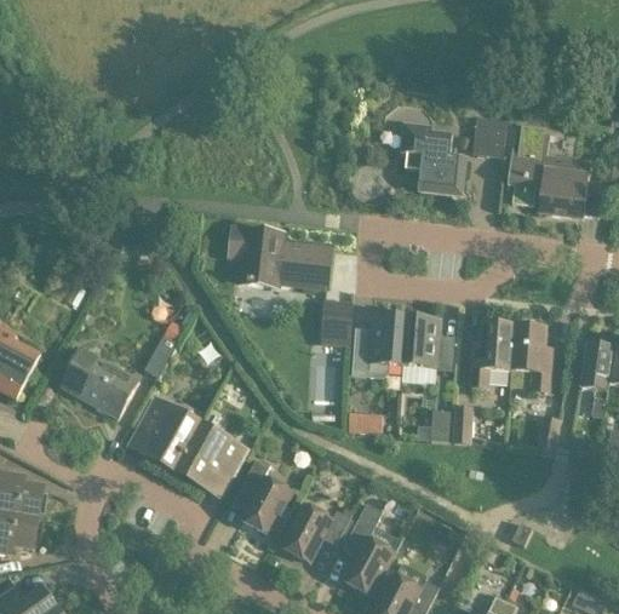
[(486,155),(500,156),(505,120),(489,119),(486,155)]
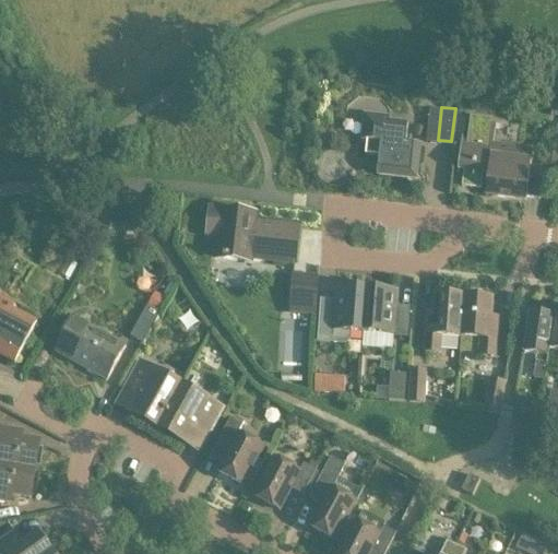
[(375,172),(414,176),(418,141),(404,140),(406,121),(388,119),(388,114),(363,112),(360,137),(365,138),(364,151),(377,153),(375,172)]
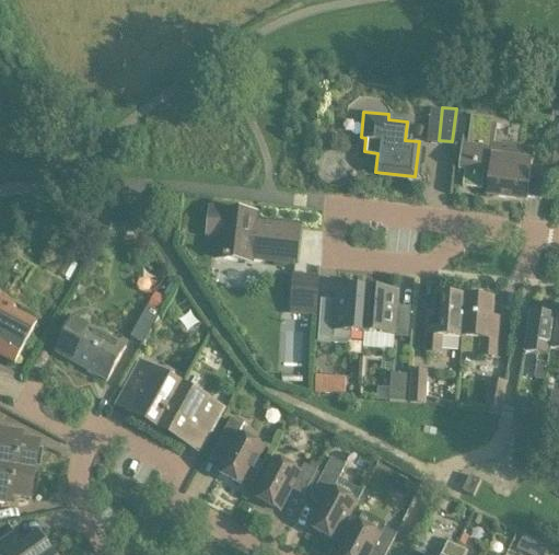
[(485,192),(525,197),(532,146),(491,140),(493,119),(465,116),(457,168),(463,169),(461,184),(479,186),(481,171),(487,172),(485,192)]
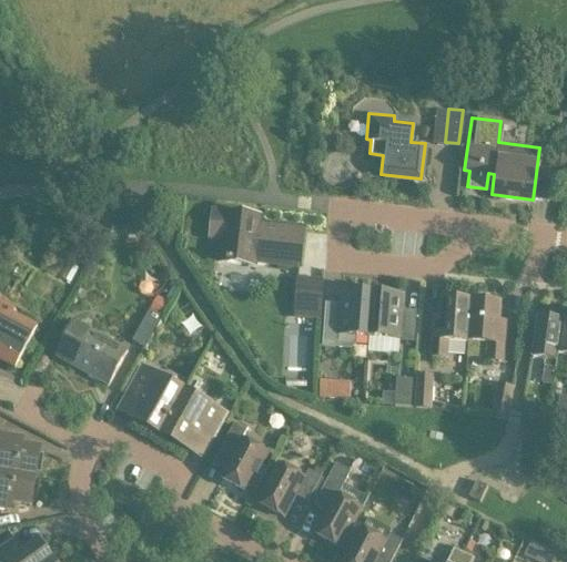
[(254,257),(297,263),(302,225),(259,221),(260,214),(209,208),(206,236),(219,238),(218,257),(254,262),(254,257)]
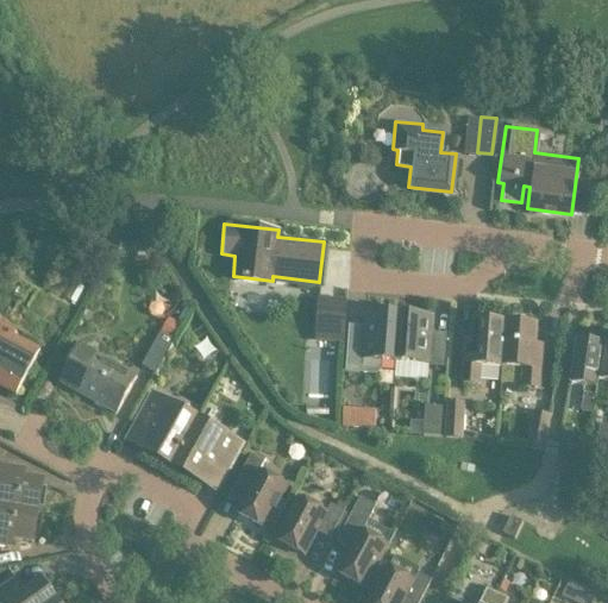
[(317,335),(340,337),(342,300),(319,299),(317,335)]
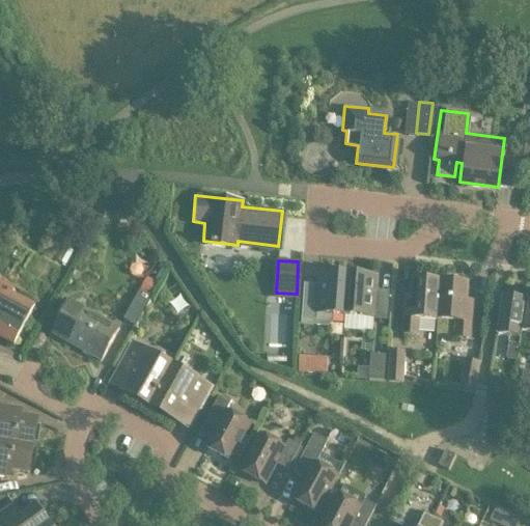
[(332,310),(343,311),(346,272),(317,270),(314,303),(301,302),(300,321),(326,323),(331,319),(332,310)]
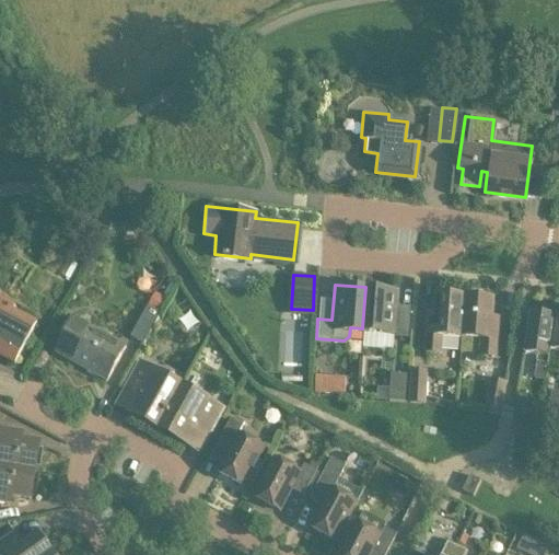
[(365,287),(362,328),(393,331),(396,289),(365,287)]
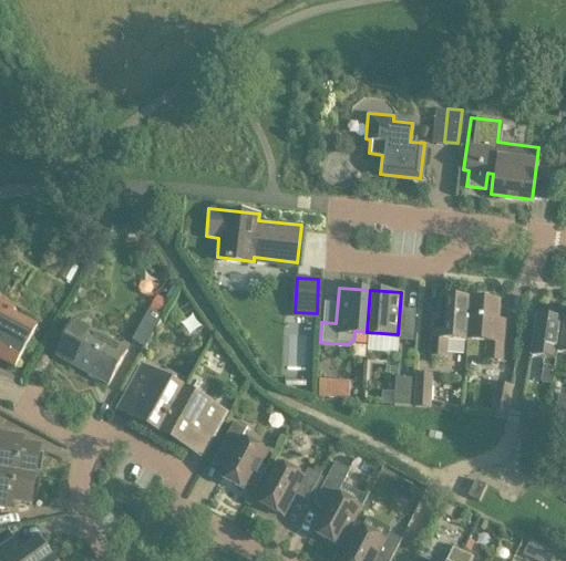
[(445,336),(466,339),(469,298),(440,295),(439,315),(432,314),(429,353),(444,354),(445,336)]
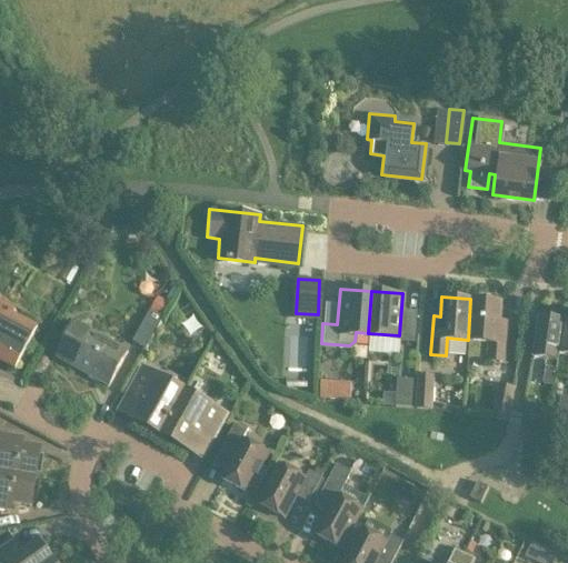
[(0,359),(13,365),(36,323),(11,310),(13,305),(0,298),(0,359)]
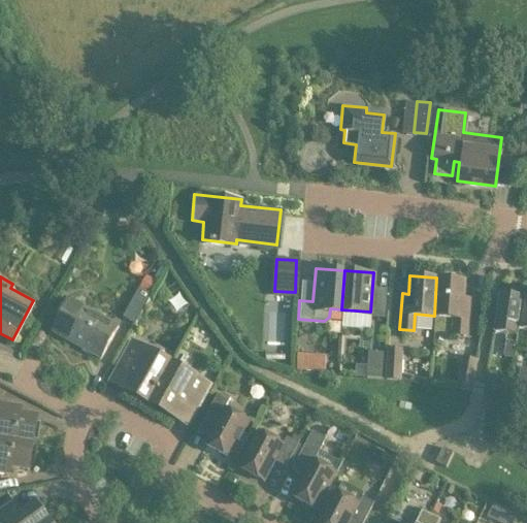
[(463,280),(436,278),(434,316),(433,329),(452,330),(452,332),(465,333),(468,298),(462,297),(463,280)]
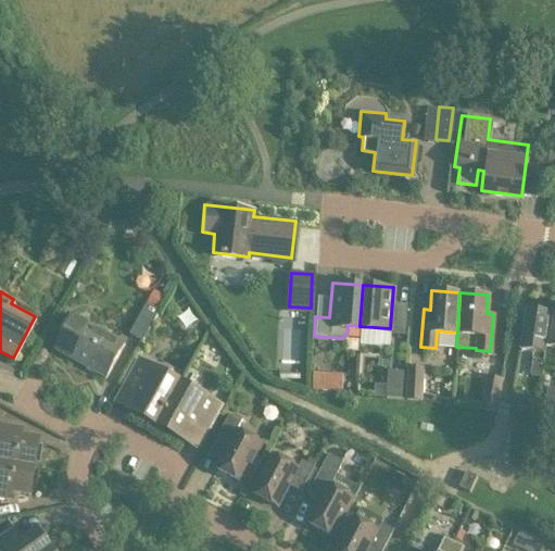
[(159,308),(146,300),(128,330),(141,338),(159,308)]
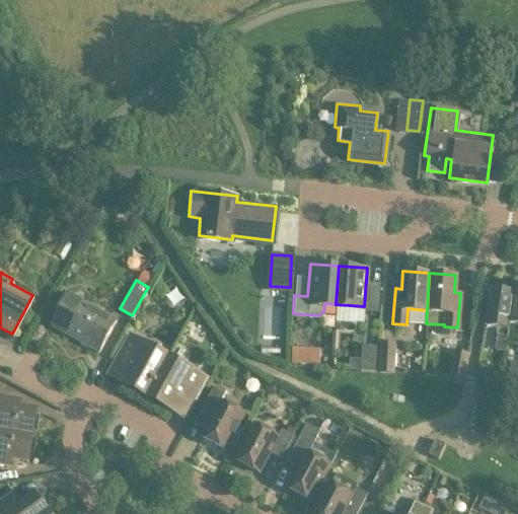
[(504,349),(508,322),(507,321),(513,284),(505,283),(504,289),(490,287),(485,325),(497,326),(494,348),(504,349)]
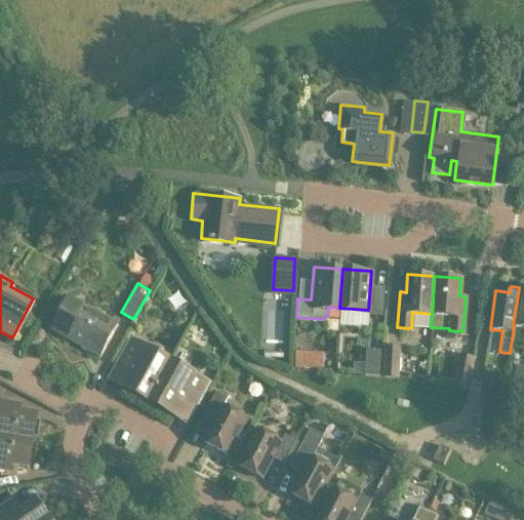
[(523,332),(522,348),(523,348),(523,287),(519,287),(513,325),(514,326),(523,326),(523,332)]
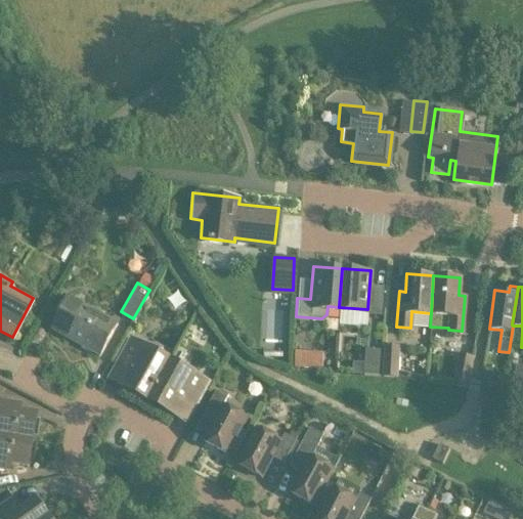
[(50,327),(98,352),(116,320),(69,294),(50,327)]
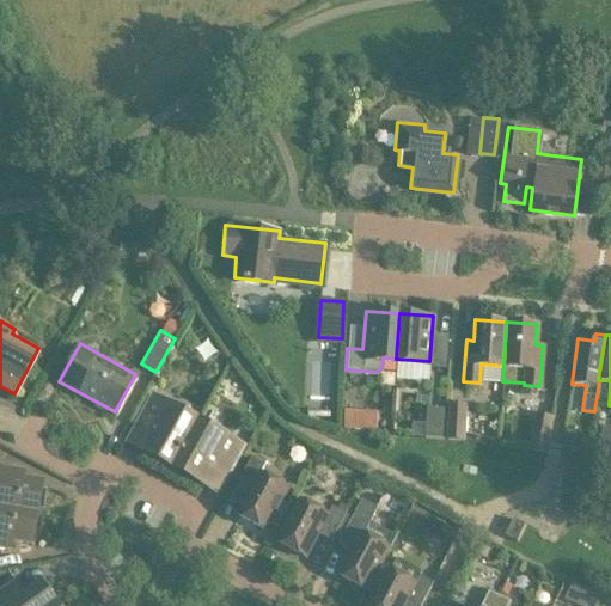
[(173,460),(197,416),(152,391),(134,423),(150,430),(140,447),(141,448),(144,444),(173,460)]
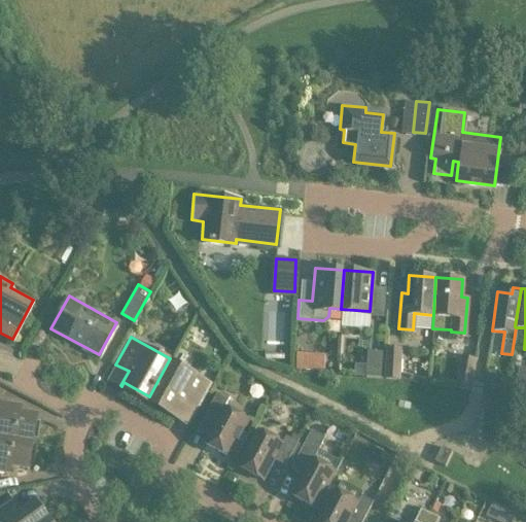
[(384,375),(397,376),(399,346),(386,346),(384,375)]
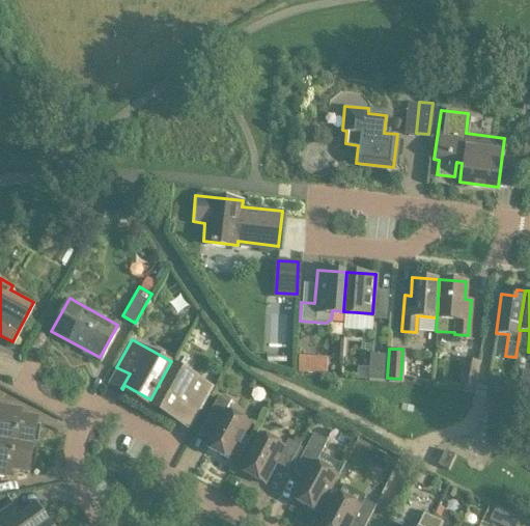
[(368,351),(367,377),(383,378),(385,351),(368,351)]
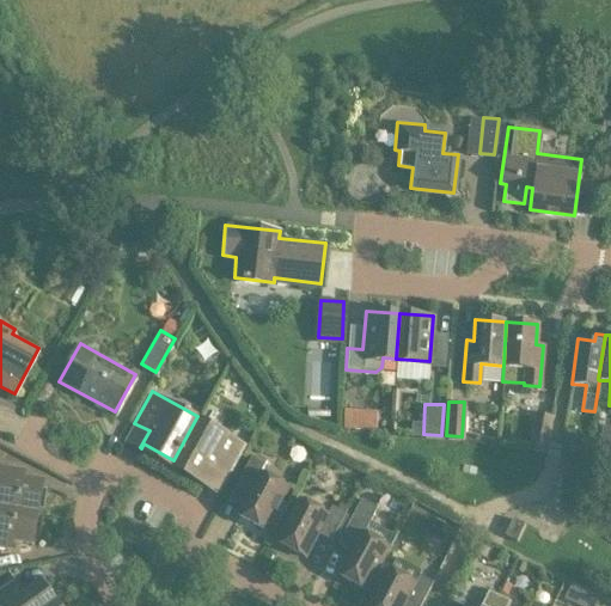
[(346,405),(346,424),(379,426),(379,406),(346,405)]
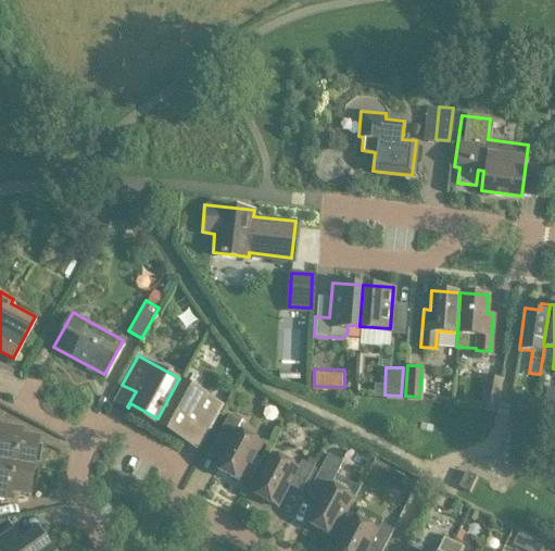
[(500,377),(486,375),(480,405),(494,408),(500,377)]
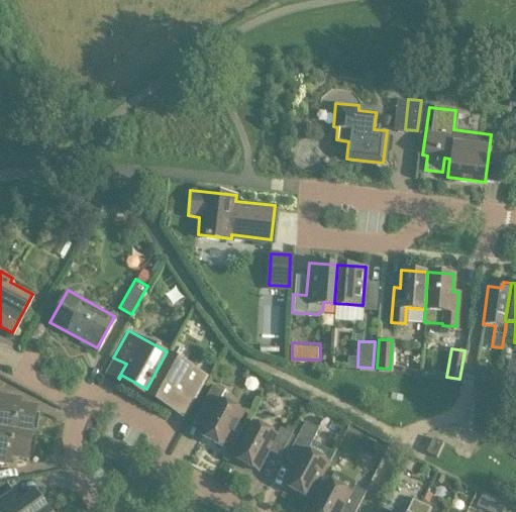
[(167,351),(146,389),(171,403),(169,406),(170,407),(178,393),(190,400),(205,374),(167,351)]
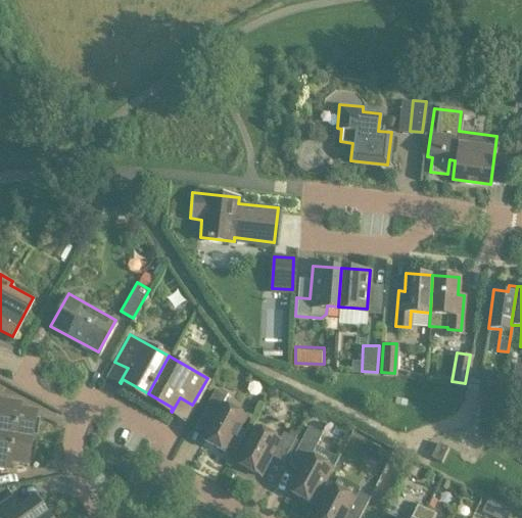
[(481,367),(477,388),(488,390),(492,369),(481,367)]
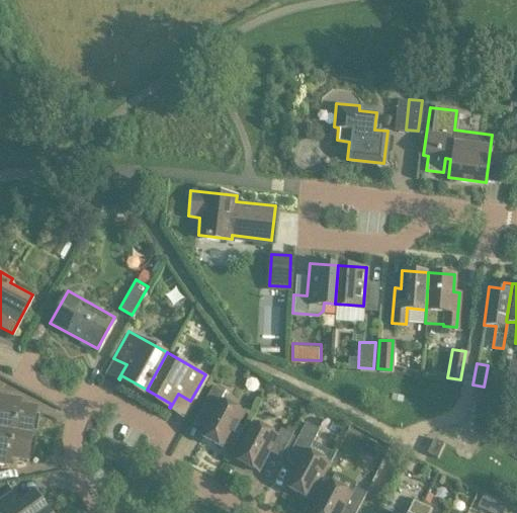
[(225,446),(228,439),(234,442),(243,424),(238,421),(244,411),(220,398),(224,391),(211,385),(194,417),(204,423),(199,433),(225,446)]
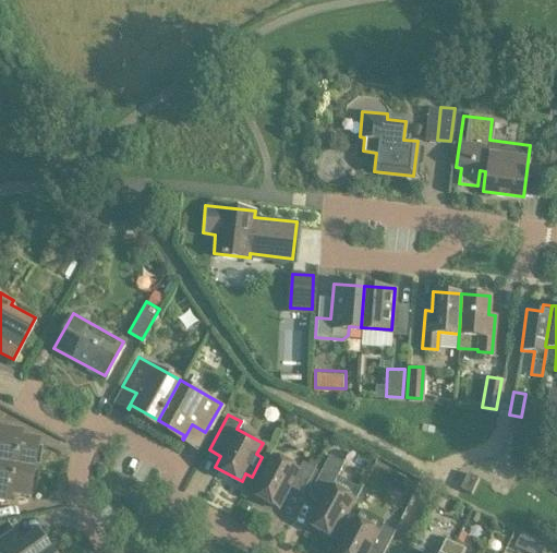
[(0,460),(34,467),(38,439),(20,435),(21,429),(0,424),(0,460)]
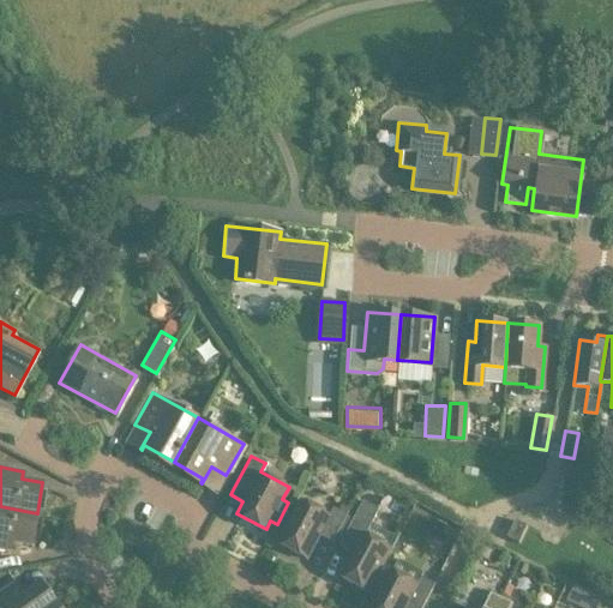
[(331,540),(341,521),(346,512),(332,505),(328,513),(299,498),(276,541),(306,557),(318,533),(331,540)]
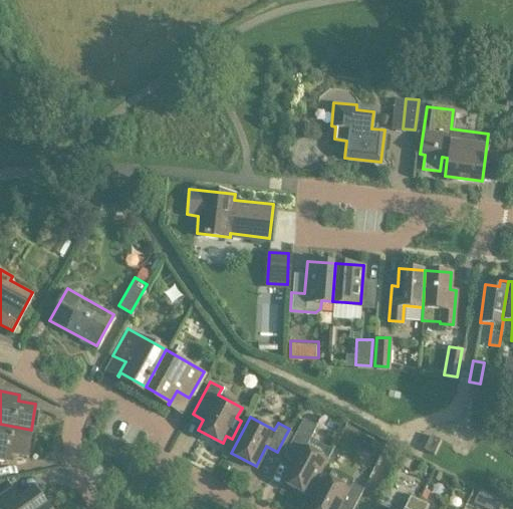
[(282,480),(307,493),(326,458),(303,446),(315,424),(302,418),(282,454),(293,460),(282,480)]
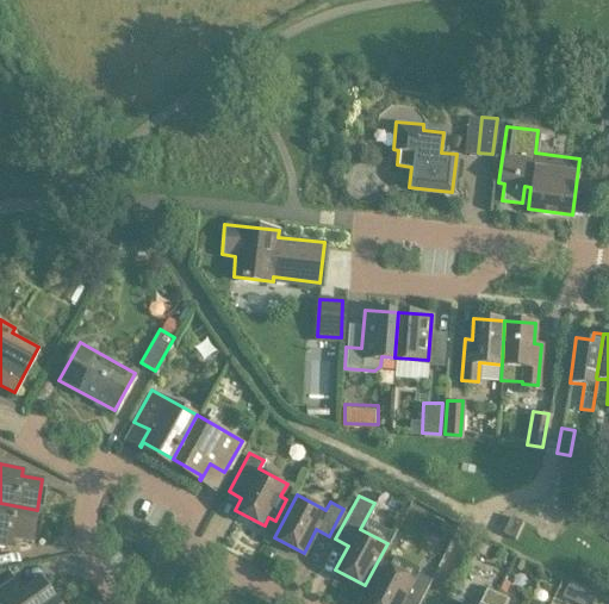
[(31,540),(37,510),(0,503),(0,541),(10,543),(11,536),(31,540)]
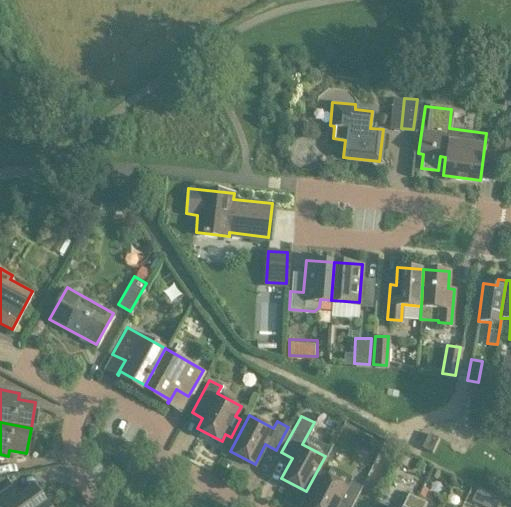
[(438,436),(428,431),(421,445),(431,450),(438,436)]
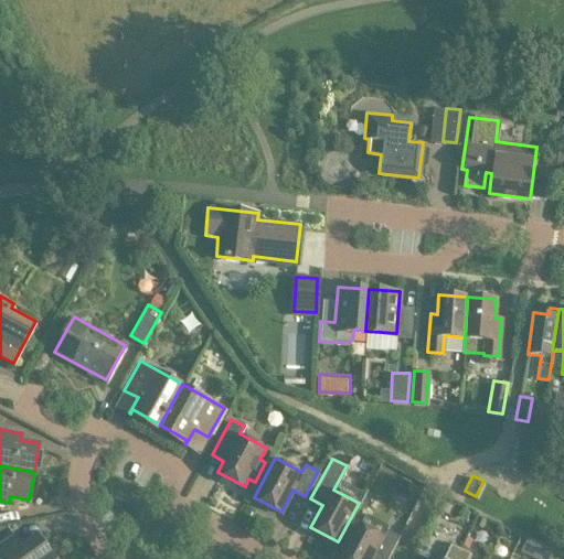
[(385,558),(398,535),(386,528),(382,536),(355,522),(336,558),(385,558)]
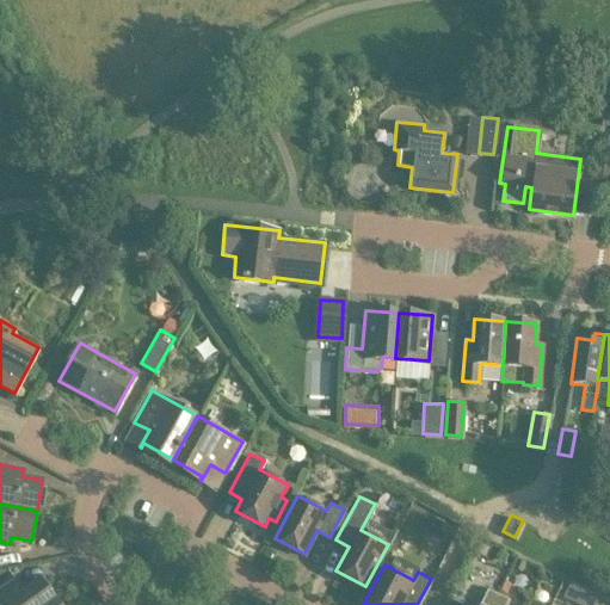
[(47,604),(55,600),(48,591),(51,588),(42,575),(24,590),(14,576),(0,586),(0,604),(47,604)]
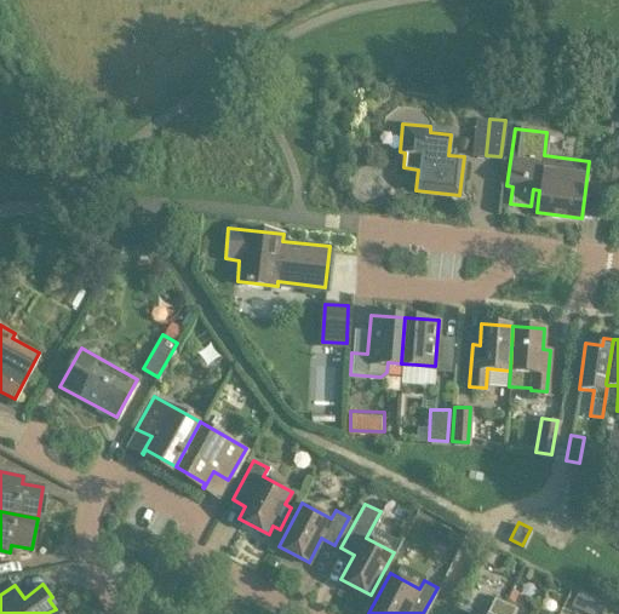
[(498,613),(505,601),(494,595),(485,613),(475,613),(457,604),(452,613),(498,613)]
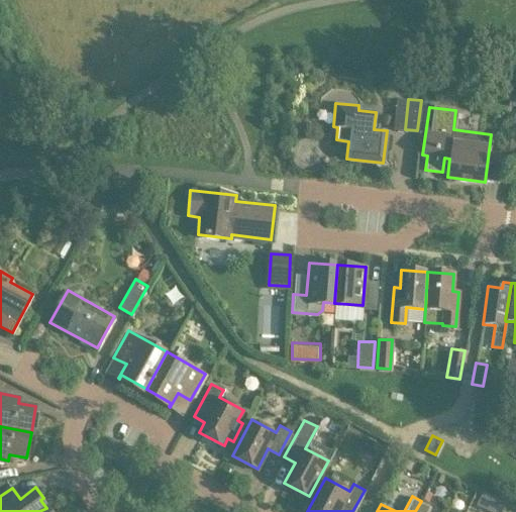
[(426,511),(430,505),(421,501),(415,511),(426,511)]
